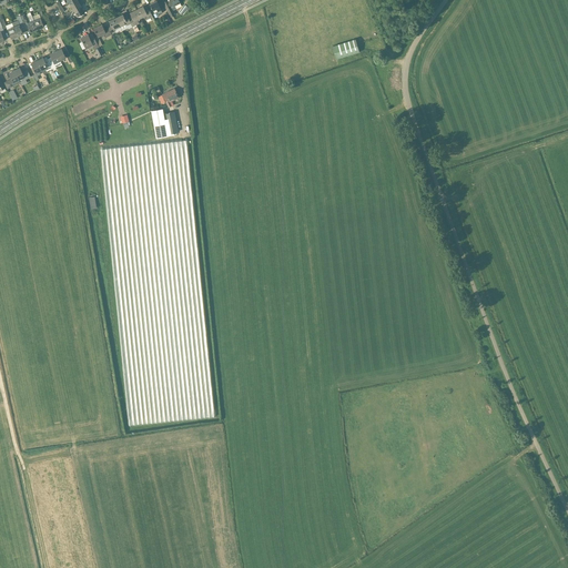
[(77,0),(70,3),(73,10),(81,6),(77,0)]
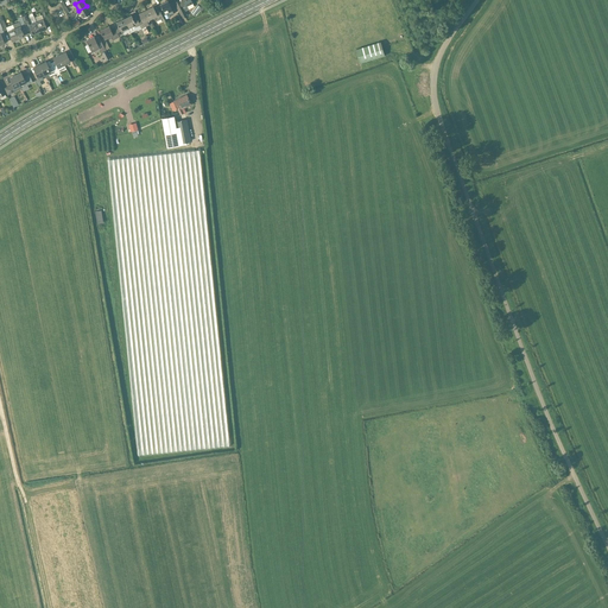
[(181,0),(182,0),(179,1),(178,0),(177,0),(175,2),(181,16),(182,18),(187,16),(188,14),(185,12),(183,7),(184,6),(185,7),(188,6),(189,10),(194,7),(190,0),(181,0)]
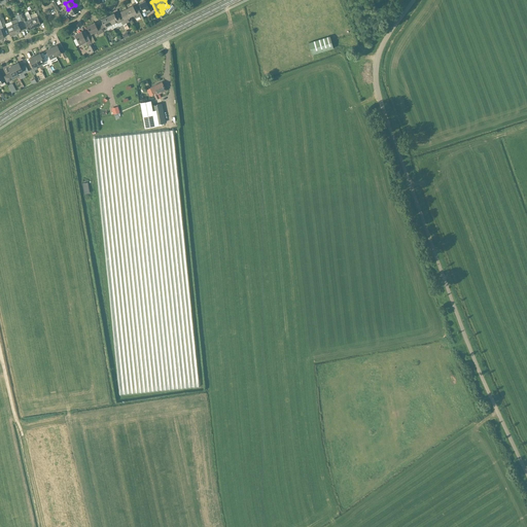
[(154,9),(150,1),(146,3),(145,1),(139,4),(142,11),(146,10),(147,12),(154,9)]
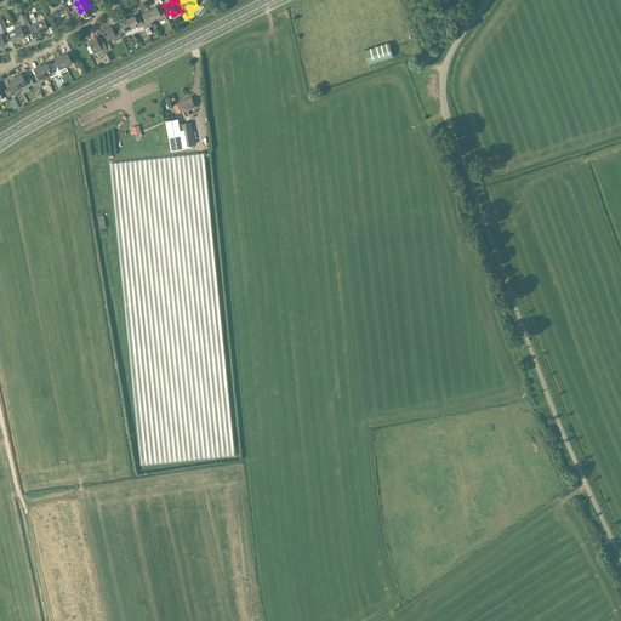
[(80,11),(75,13),(78,17),(83,13),(84,18),(92,13),(89,6),(80,11)]
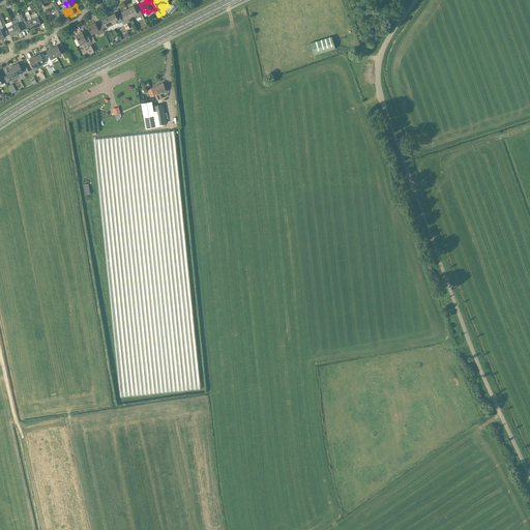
[(134,6),(127,9),(131,17),(135,16),(136,19),(142,16),(139,7),(135,9),(134,6)]
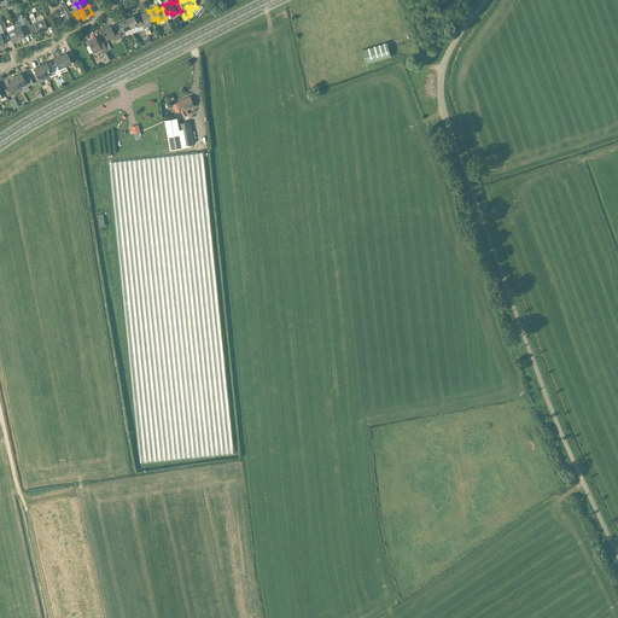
[(41,15),(35,17),(35,18),(40,31),(47,29),(44,19),(47,18),(45,10),(41,12),(41,15)]
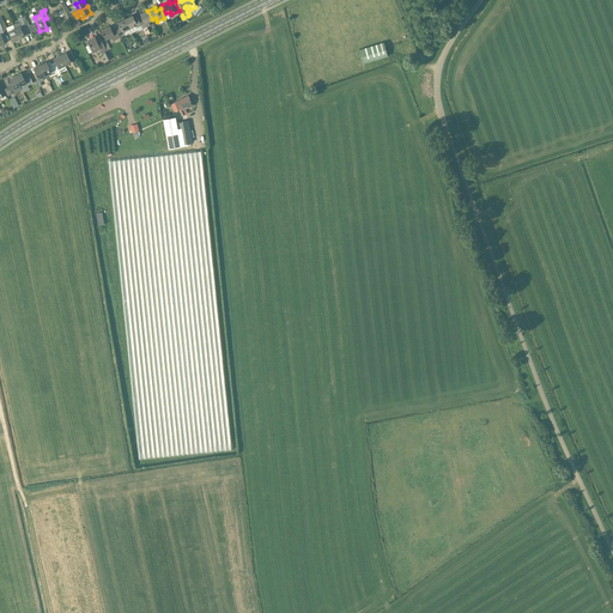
[(139,19),(138,19),(143,29),(147,26),(150,25),(149,20),(152,19),(147,11),(140,14),(141,17),(139,19)]
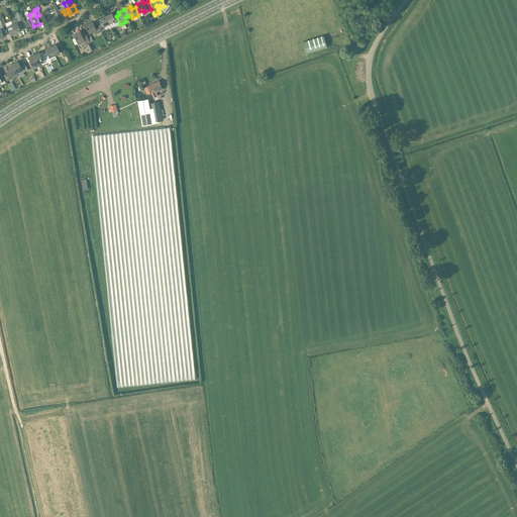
[(24,21),(21,22),(22,25),(26,24),(26,25),(27,28),(33,26),(29,15),(29,14),(28,13),(25,14),(27,20),(25,21),(24,21)]
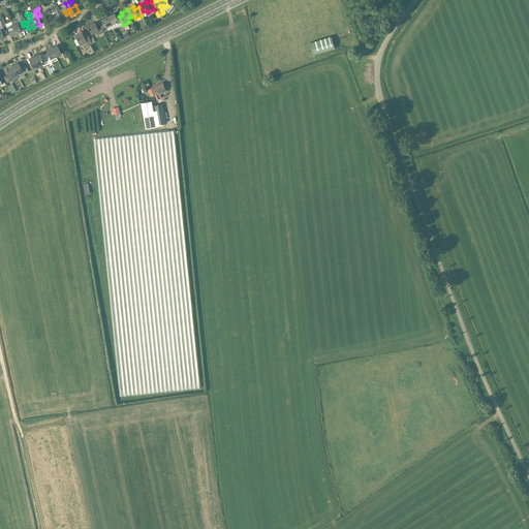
[(119,27),(123,25),(119,16),(116,17),(114,13),(107,17),(112,25),(114,29),(119,26),(119,27)]
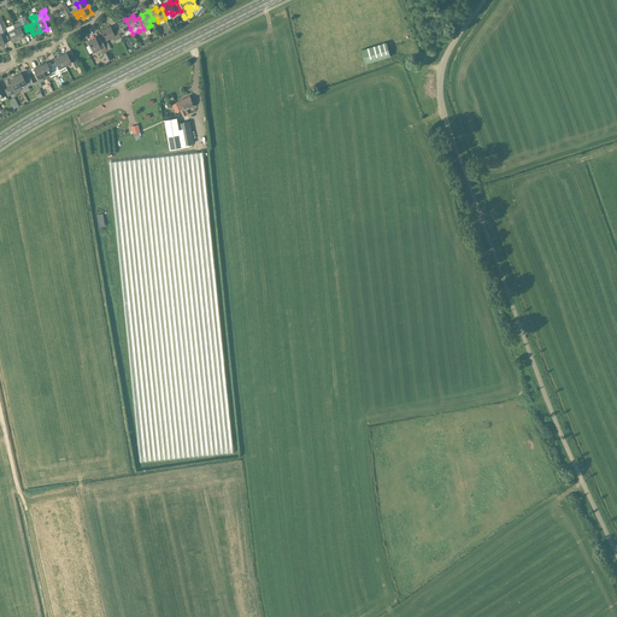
[(19,22),(13,24),(13,25),(18,39),(24,36),(23,33),(23,31),(27,30),(25,27),(23,18),(22,17),(17,18),(19,22)]
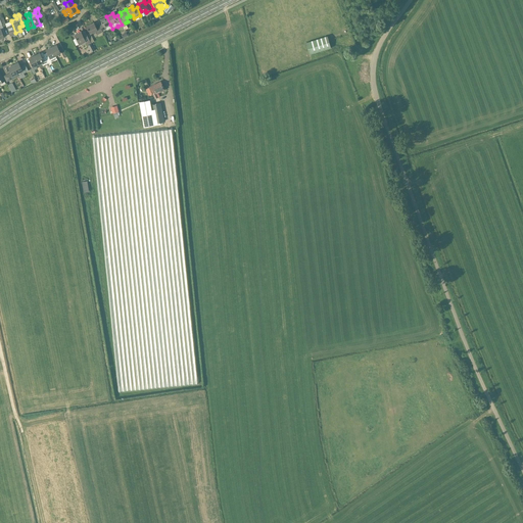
[(101,21),(98,24),(99,25),(102,32),(104,31),(106,30),(105,27),(110,25),(106,16),(100,19),(101,21)]
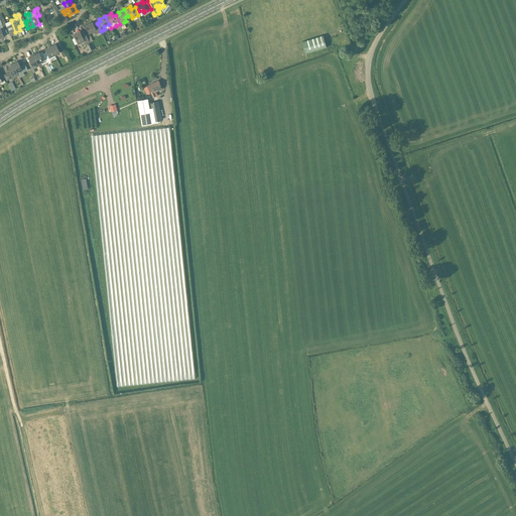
[(3,17),(0,17),(0,18),(3,26),(6,25),(6,26),(7,26),(10,34),(15,32),(11,21),(5,23),(3,17)]
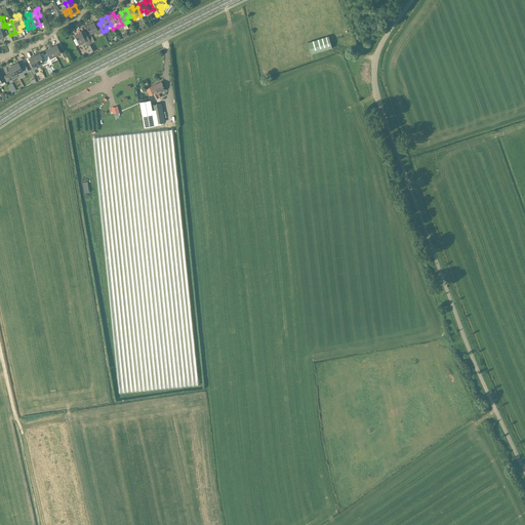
[(97,35),(103,32),(99,25),(96,26),(95,24),(94,24),(94,23),(87,27),(90,34),(95,31),(97,35)]
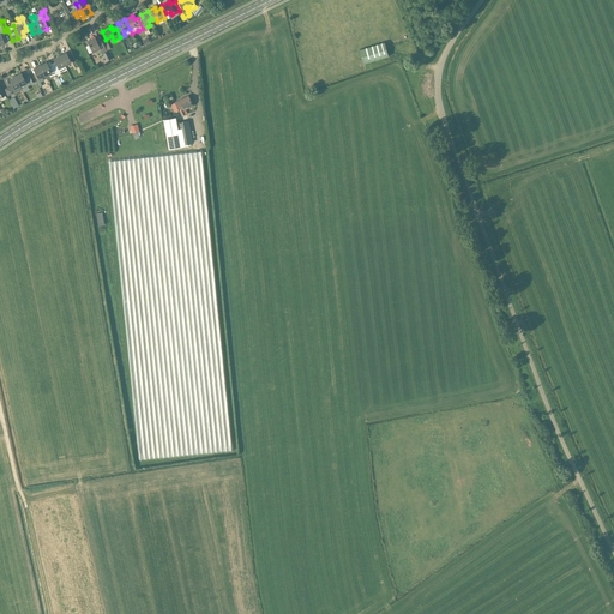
[(95,37),(88,41),(89,46),(86,47),(90,54),(92,52),(96,50),(97,52),(101,50),(102,53),(107,50),(106,50),(102,41),(100,36),(95,38),(95,37)]
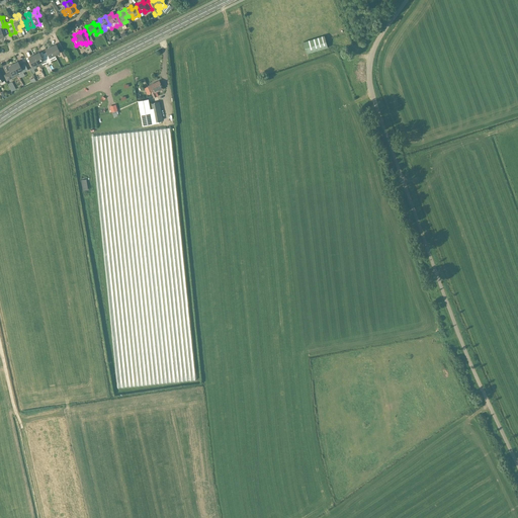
[(328,48),(325,35),(304,41),(308,54),(328,48)]
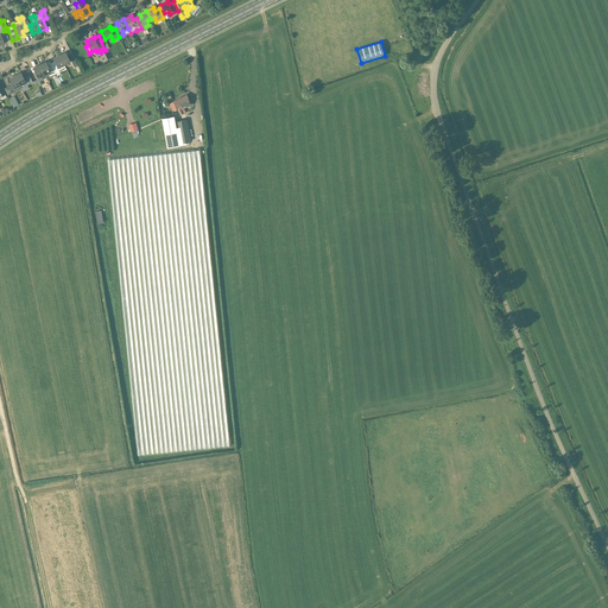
[(65,52),(59,55),(64,65),(70,62),(65,52)]
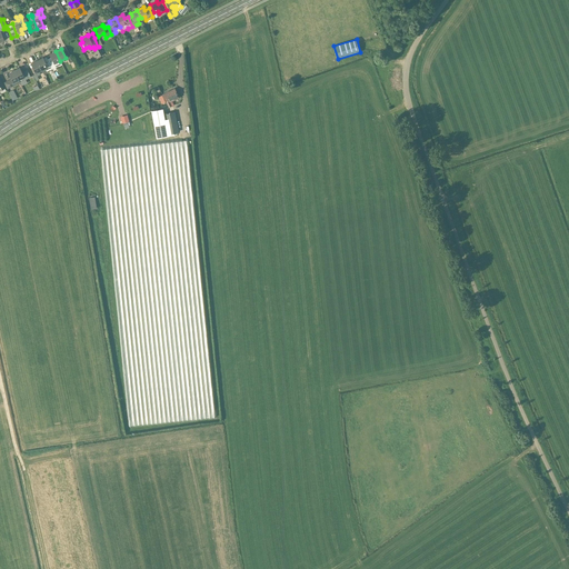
[(60,61),(56,51),(50,55),(55,63),(60,61)]
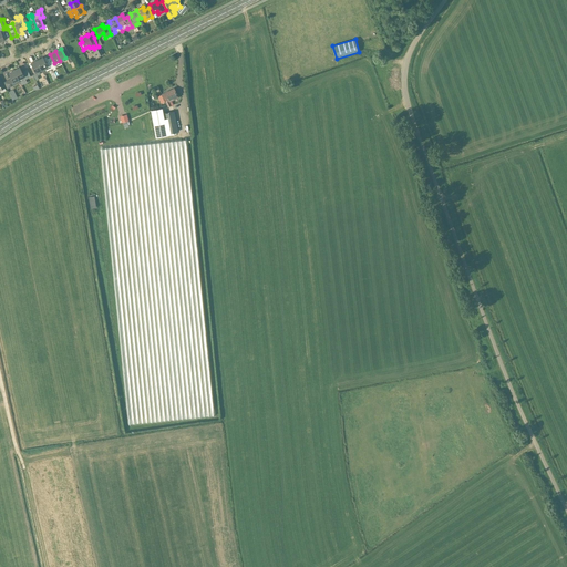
[(43,58),(37,60),(41,70),(43,74),(47,73),(47,72),(52,69),(50,65),(49,63),(45,64),(43,58)]
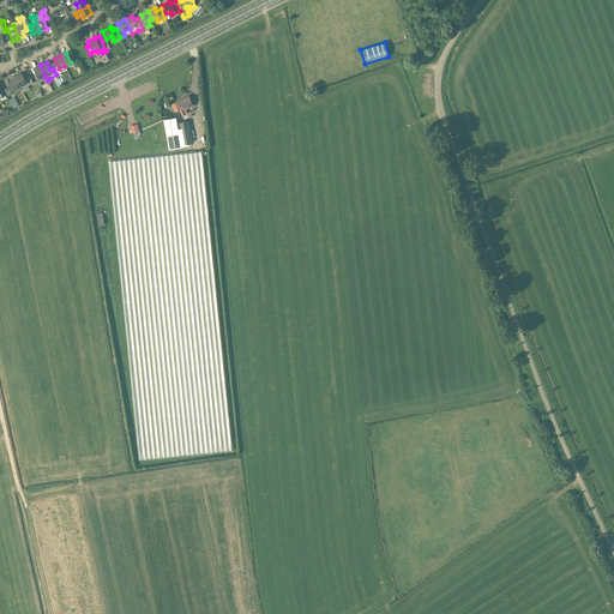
[(44,76),(40,65),(34,68),(38,79),(35,82),(38,88),(42,86),(40,82),(42,80),(43,79),(42,77),(44,76)]
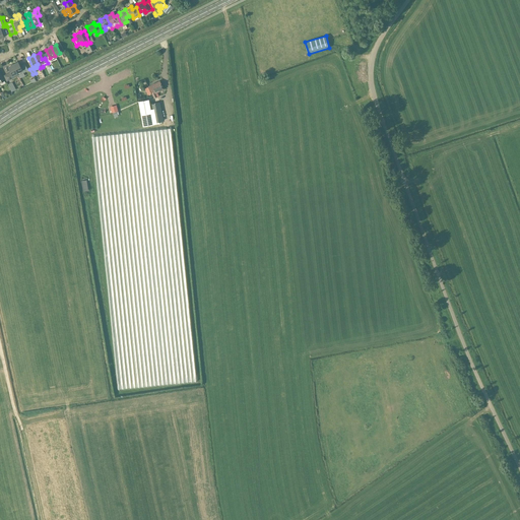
[(17,62),(13,64),(17,73),(20,71),(21,73),(22,73),(27,70),(25,64),(20,67),(19,66),(17,62)]
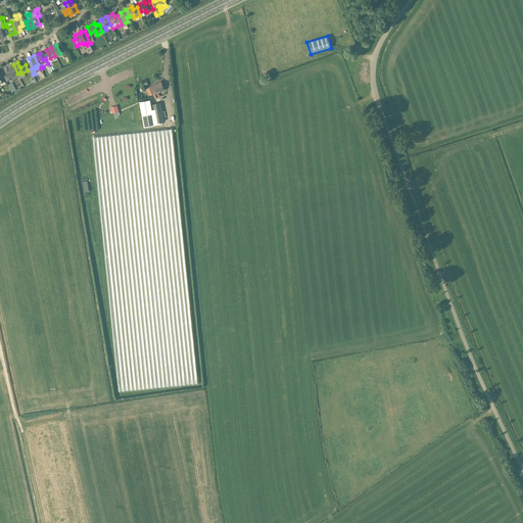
[(17,74),(13,64),(8,67),(10,73),(7,75),(9,80),(15,78),(18,76),(16,74),(17,74)]
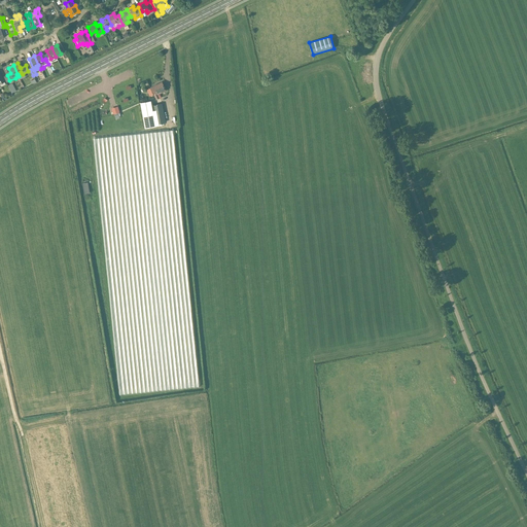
[(166,91),(162,82),(150,88),(153,95),(153,94),(156,99),(159,98),(160,99),(162,98),(160,94),(166,91)]
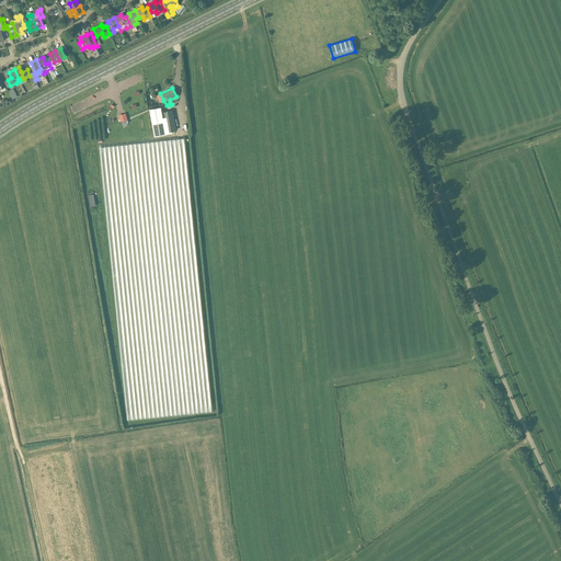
[(161,112),(160,106),(149,109),(153,136),(169,133),(169,132),(176,130),(172,110),(161,112)]
